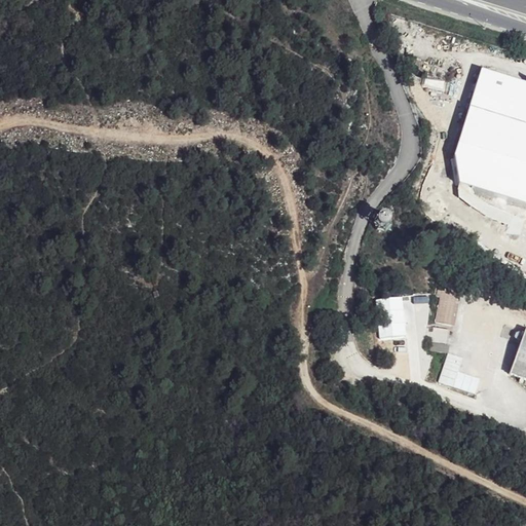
[(452,32),(465,36),(468,27),(455,23),(452,32)]
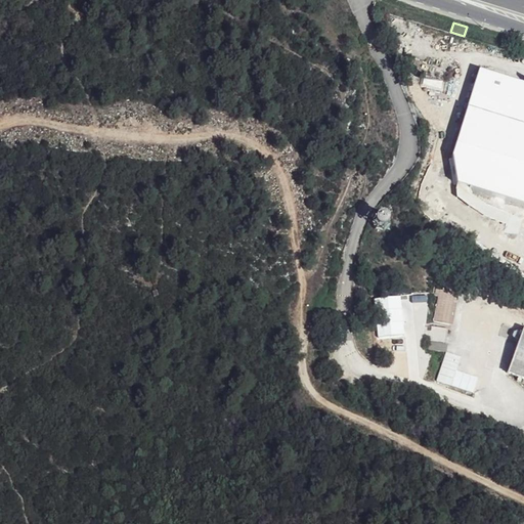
[(452,153),(455,173),(459,181),(523,202),(523,80),(480,67),(461,128),(452,153)]
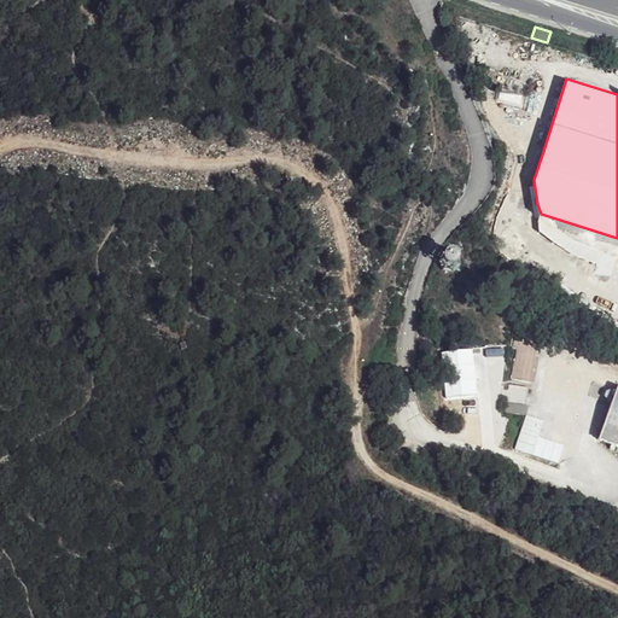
[(456,256),(453,254),(450,254),(447,254),(443,256),(442,258),(441,262),(442,266),(444,268),(448,269),(452,270),(454,269),(456,266),(458,263),(458,260),(456,256)]
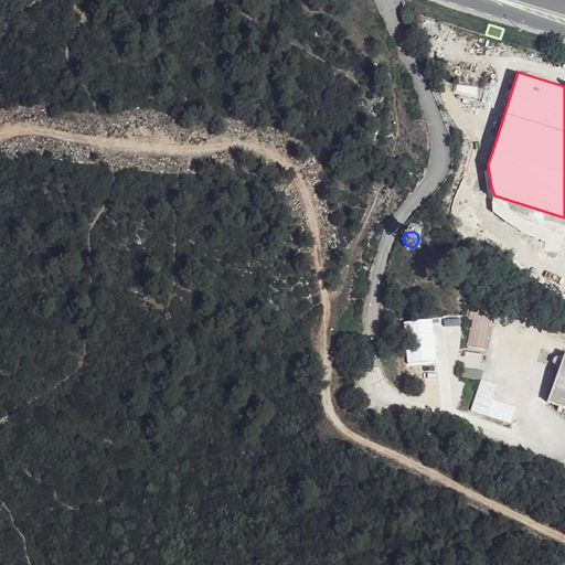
[(492,318),(471,313),(465,347),(487,351),(492,318)]
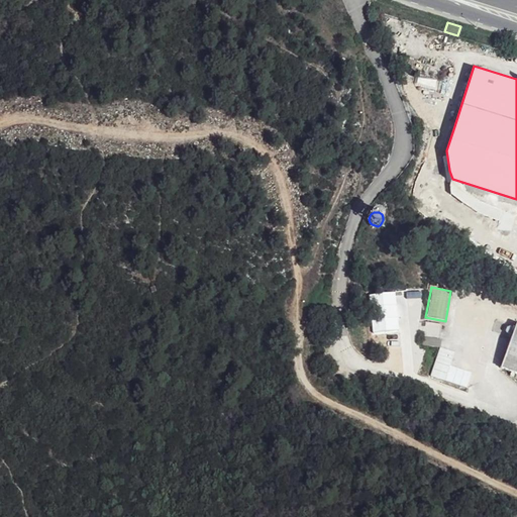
[(429,338),(440,340),(443,325),(432,323),(429,338)]
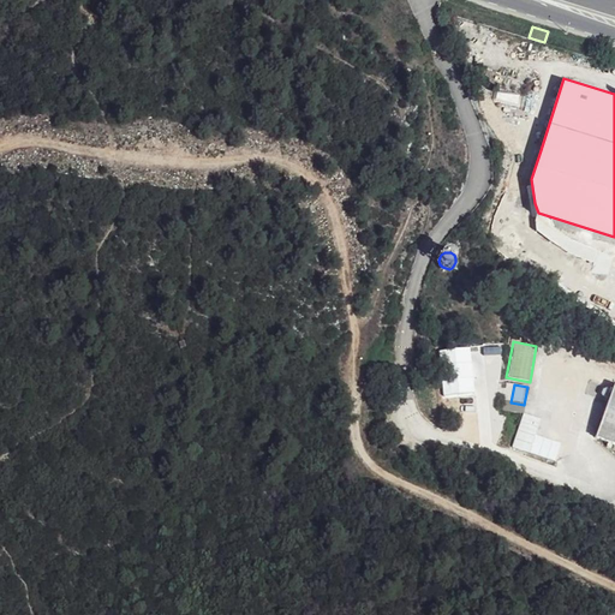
[(614,387),(596,439),(614,443),(614,445),(614,449),(614,387)]
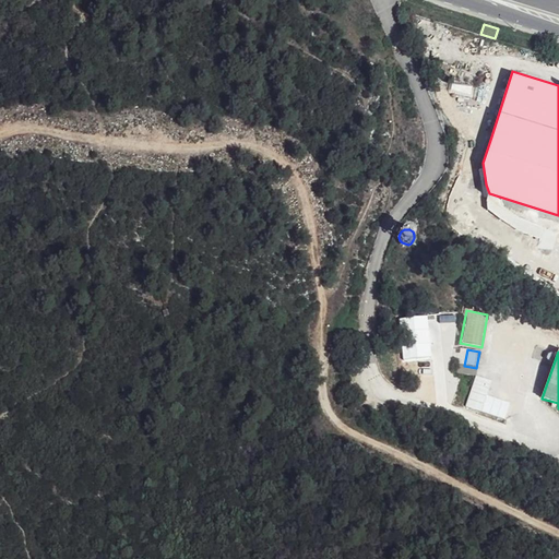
[(464,366),(455,364),(454,372),(474,377),(476,368),(464,366)]
